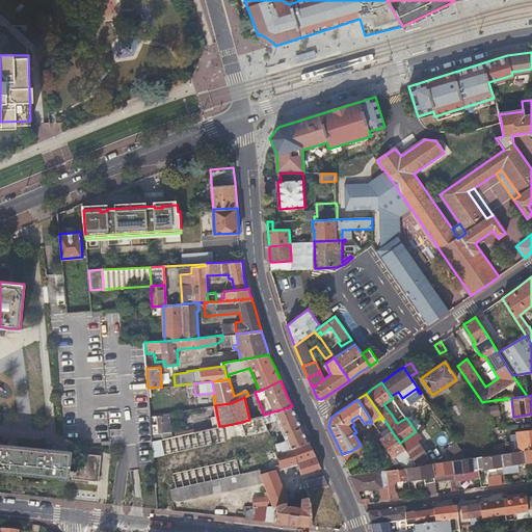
[(499,404),(488,406),(490,417),(500,416),(499,404)]
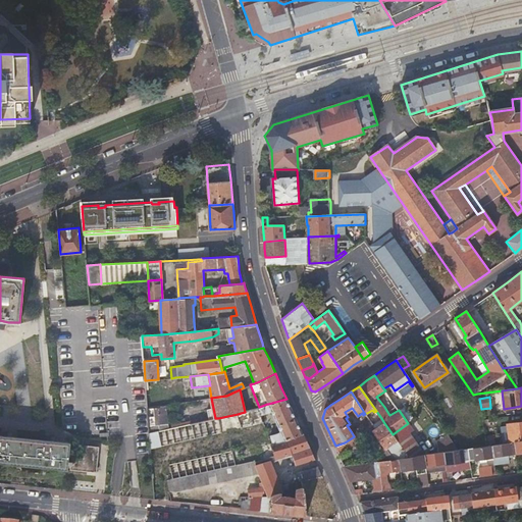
[(295,418),(286,399),(268,404),(272,411),(281,432),(270,435),(271,442),(302,433),(295,418)]
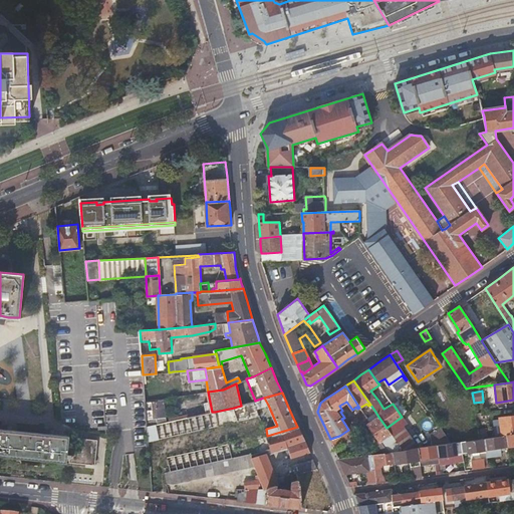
[(383,409),(393,404),(387,396),(378,401),(383,409)]
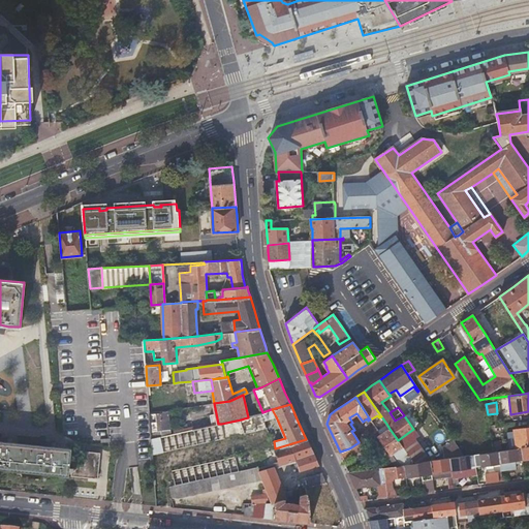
[(149,412),(151,440),(160,437),(172,435),(168,409),(149,412)]
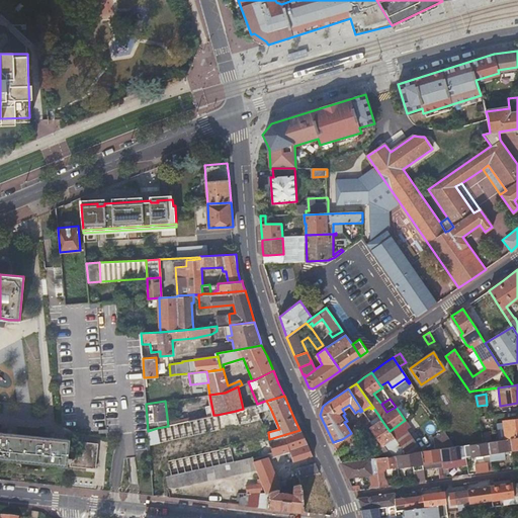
[(270,408),(266,401),(265,401),(257,404),(256,405),(258,412),(270,408)]
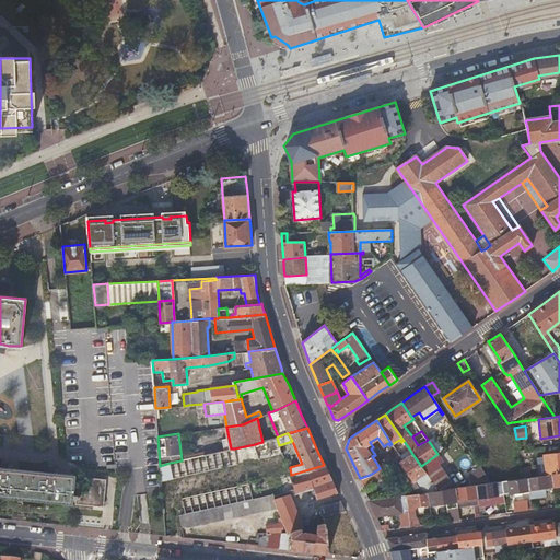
[(255,444),(258,459),(281,454),(279,445),(277,438),(263,442),(258,443),(255,444)]
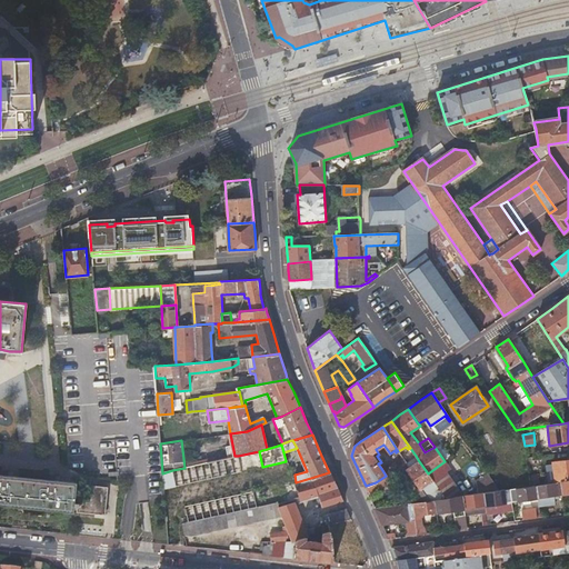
[(172,470),(176,487),(240,471),(262,467),(259,451),(238,456),(235,456),(185,468),(172,470)]
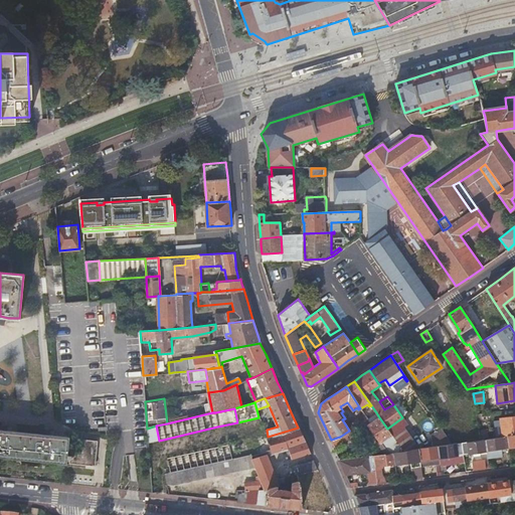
[(376,412),(367,418),(371,423),(379,417),(376,412)]
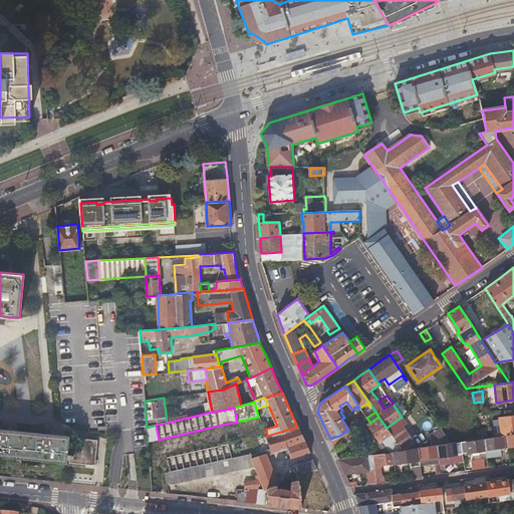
[(353,427),(363,420),(366,418),(363,413),(350,422),(353,427)]
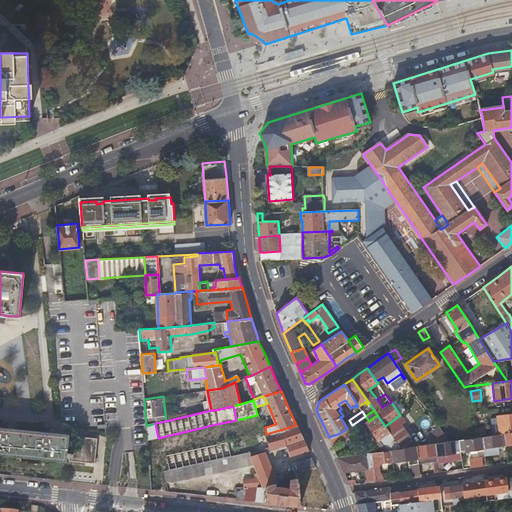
[(499,434),(504,433),(511,432),(511,414),(496,416),(499,434)]
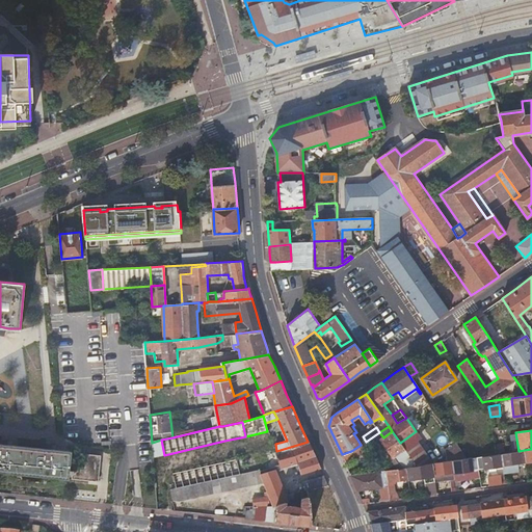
[(393,456),(404,449),(400,443),(392,431),(383,437),(381,439),(393,456)]
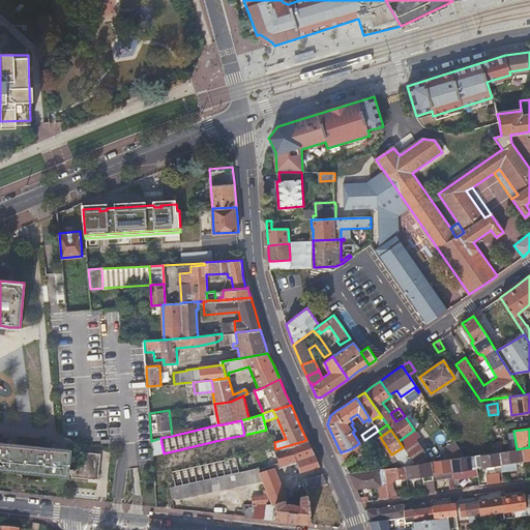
[(405,450),(414,464),(431,462),(414,438),(418,436),(414,430),(399,441),(403,447),(405,450)]
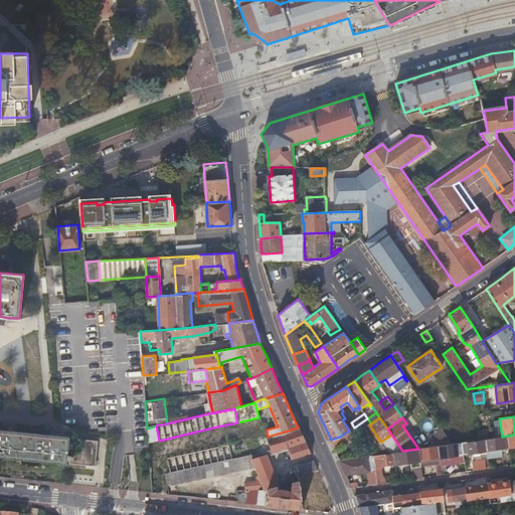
[(331,440),(335,449),(344,444),(345,446),(363,433),(364,420),(354,427),(349,431),(340,437),(331,440)]
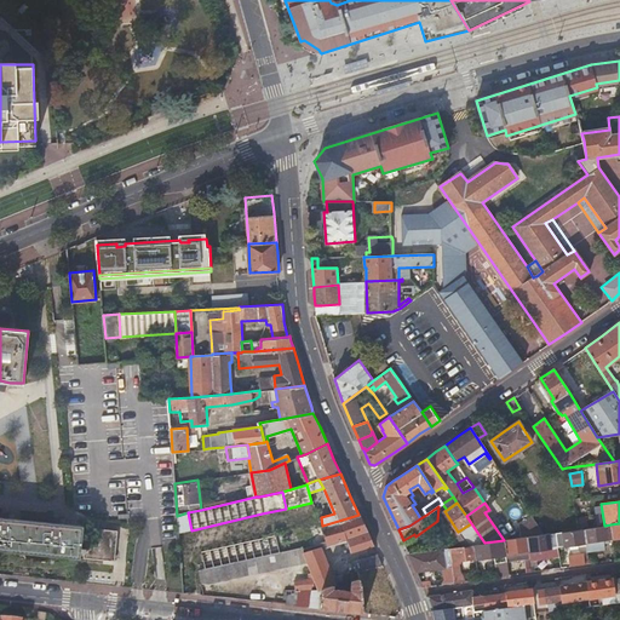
[(420,518),(426,515),(423,509),(417,512),(420,518)]
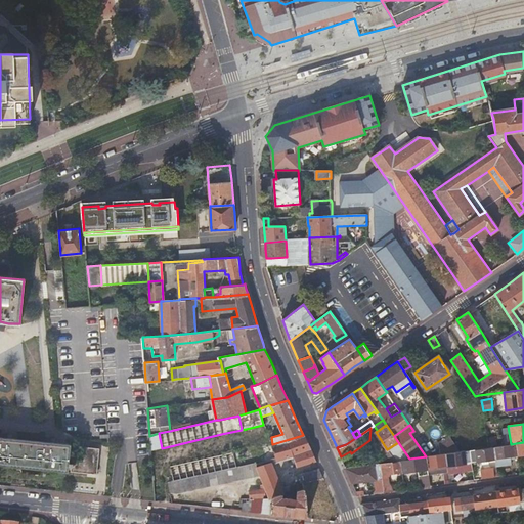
[(71,443),(52,441),(50,441),(50,436),(46,436),(45,441),(8,437),(6,437),(7,432),(2,432),(2,437),(0,436),(0,463),(68,470),(69,464),(72,465),(72,470),(97,472),(99,447),(74,444),(72,461),(69,460),(71,443)]
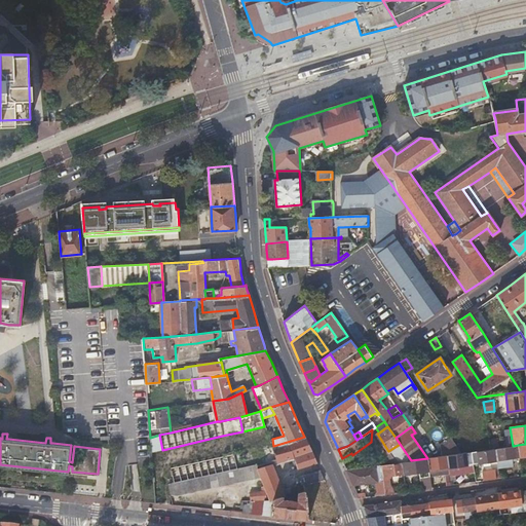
[(150,438),(151,452),(162,450),(159,435),(150,438)]
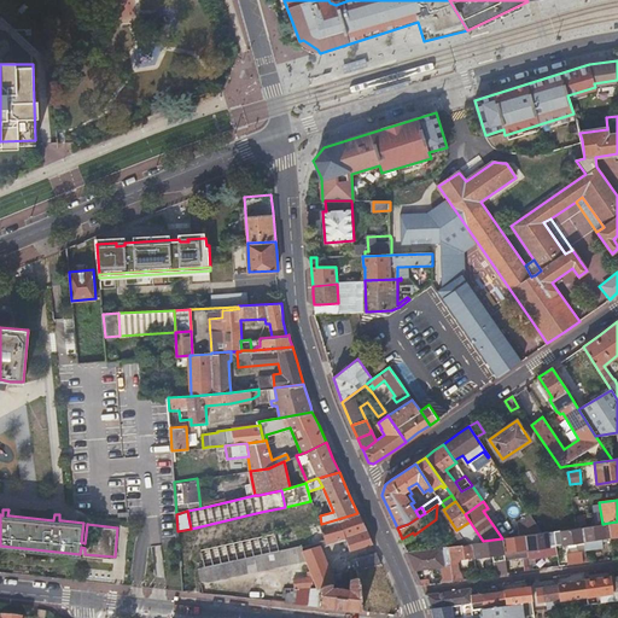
[(359,513),(357,513),(321,524),(325,540),(325,542),(344,536),(348,549),(372,542),(359,513)]
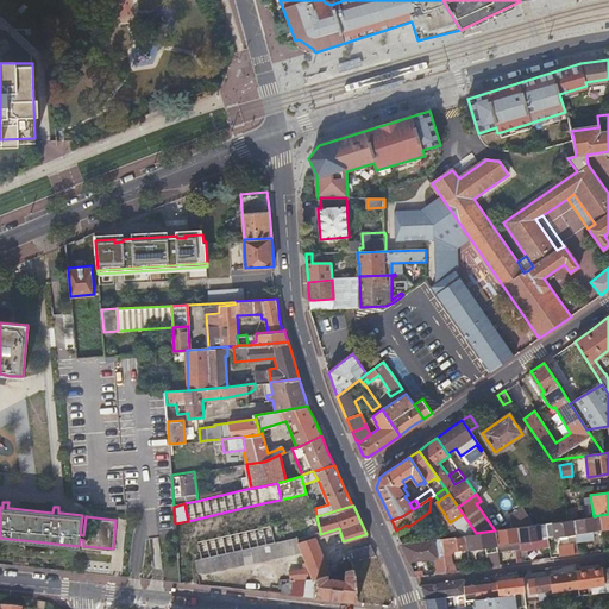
[(513,528),(518,527),(534,525),(529,518),(523,510),(512,519),(513,528)]
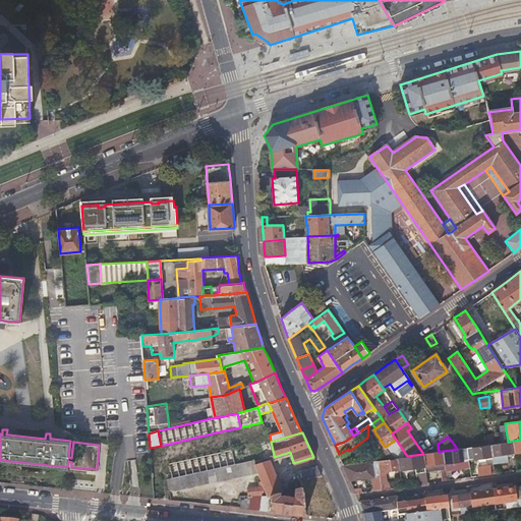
[(491,444),(493,456),(504,454),(514,453),(513,441),(508,442),(491,444)]
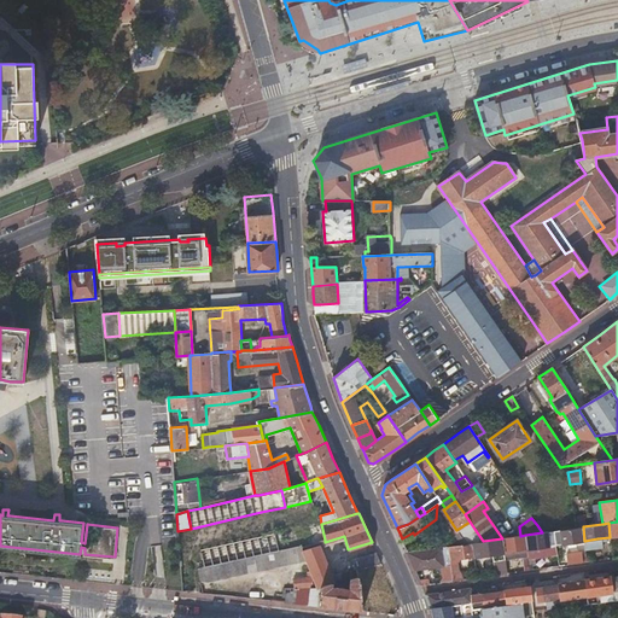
[(472,537),(473,542),(483,541),(472,525),(462,531),(461,535),(462,538),(465,540),(467,540),(470,538),(472,537)]
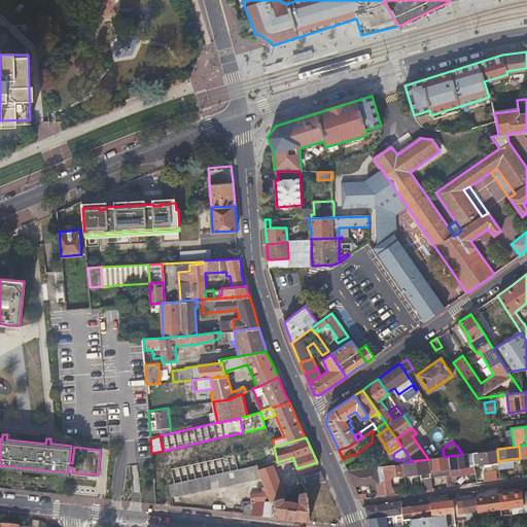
[(472,453),(473,464),(487,463),(498,461),(497,449),(492,450),(472,453)]
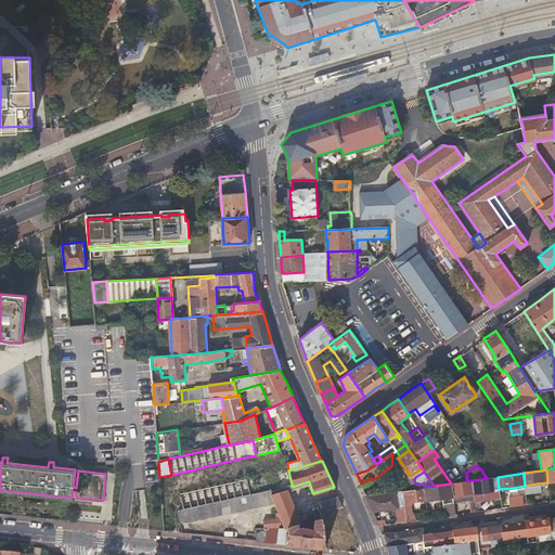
[(472,480),(473,493),(483,492),(489,491),(499,489),(498,477),(487,478),(472,480)]
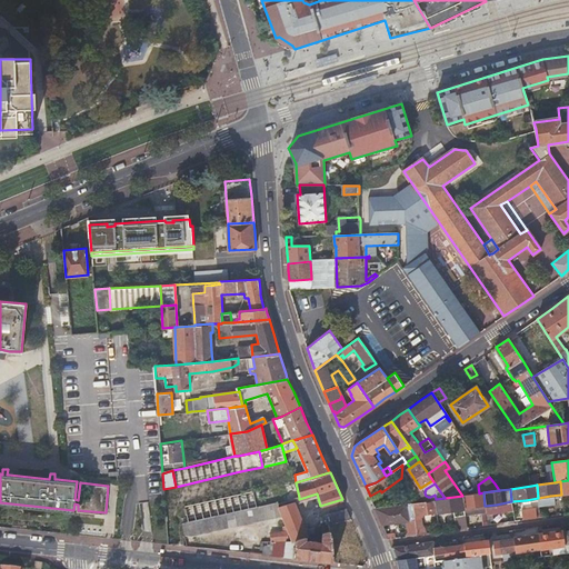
[(185,507),(188,522),(257,507),(252,491),(185,507)]
